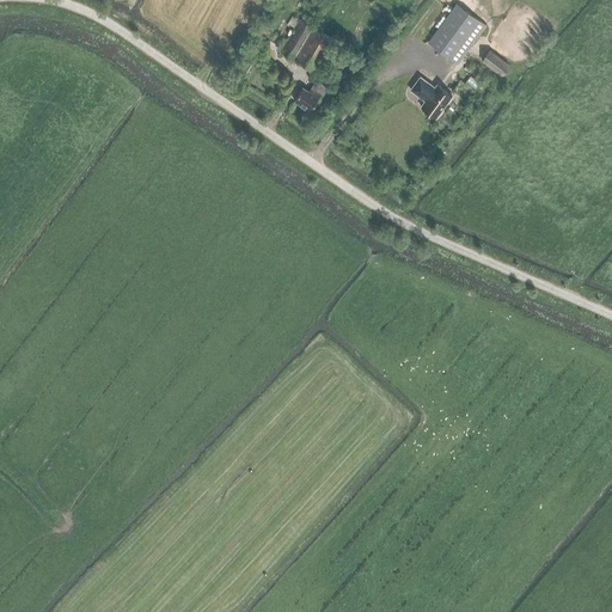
[(479,20),(457,4),(428,42),(451,60),(479,20)]
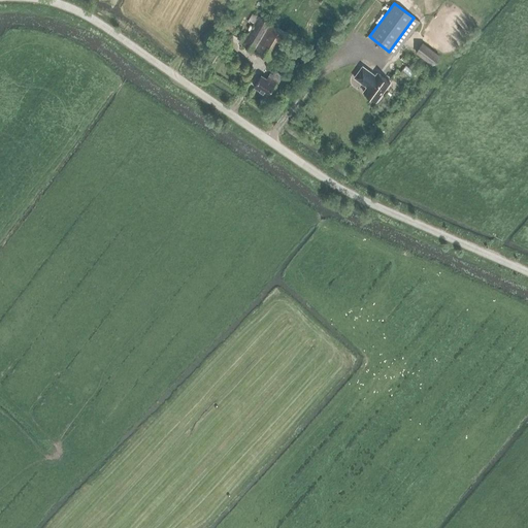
[(259,17),(242,44),(254,52),(271,62),(288,34),(259,17)]
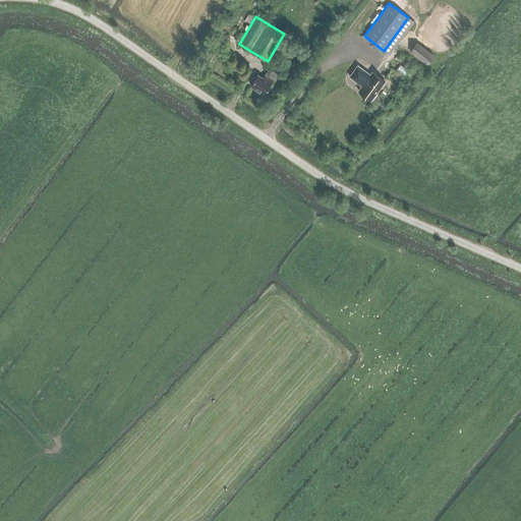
[(433,55),(416,42),(409,52),(426,65),(433,55)]
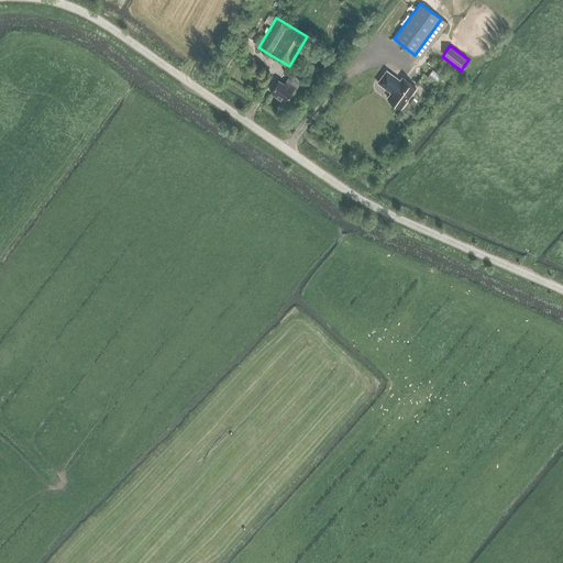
[(392,92),(387,98),(401,108),(416,87),(401,77),(400,80),(386,70),(377,83),(392,92)]
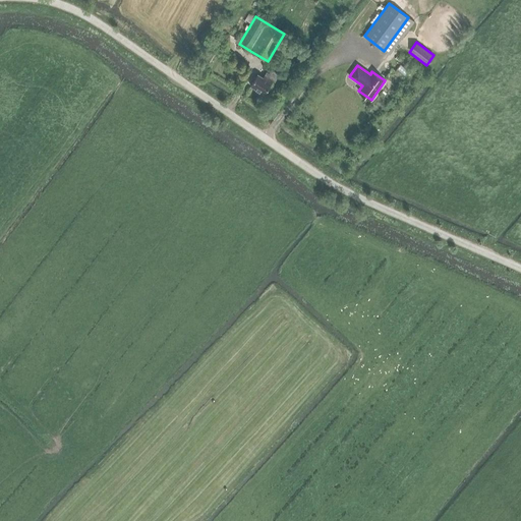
[(269,73),(267,72),(265,75),(265,74),(263,77),(257,74),(250,85),(264,95),(273,80),(275,81),(279,74),(272,69),(269,73)]
